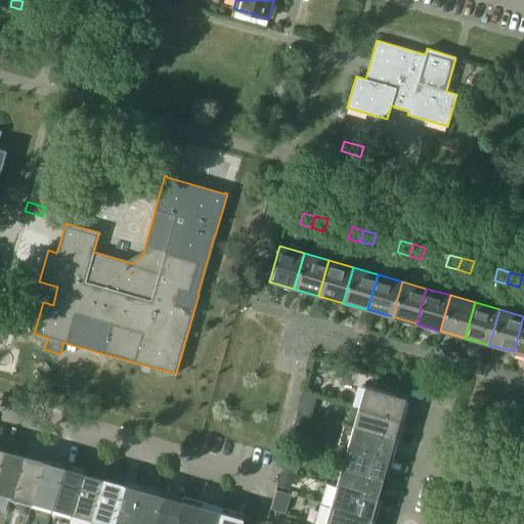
[(514,351),(523,354),(523,315),(523,316),(514,351)]
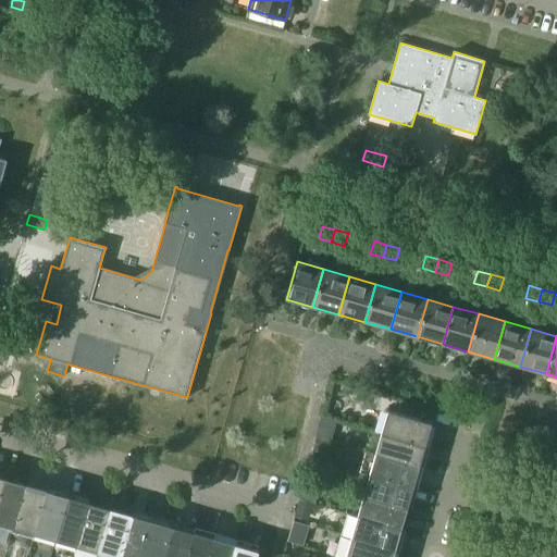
[(387,409),(381,432),(424,445),(431,422),(421,419),(424,407),(401,400),(398,412),(387,409)]
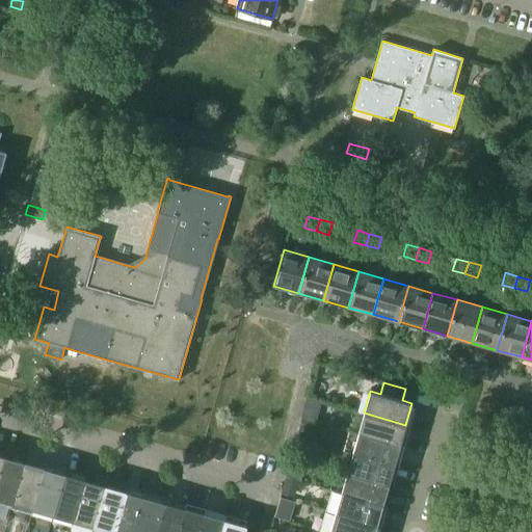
[(304,407),(302,416),(317,420),(319,411),(304,407)]
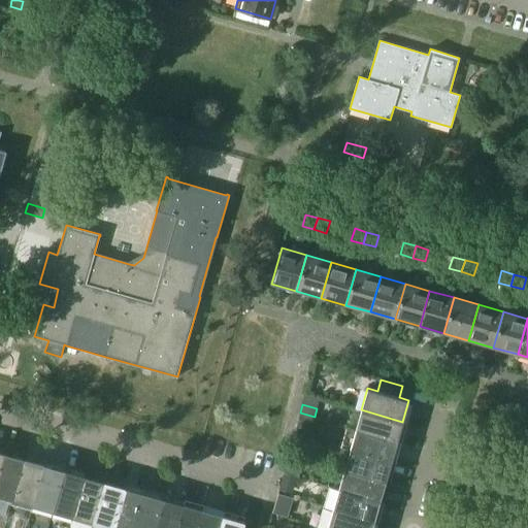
[(361,409),(356,430),(397,441),(402,422),(361,409)]
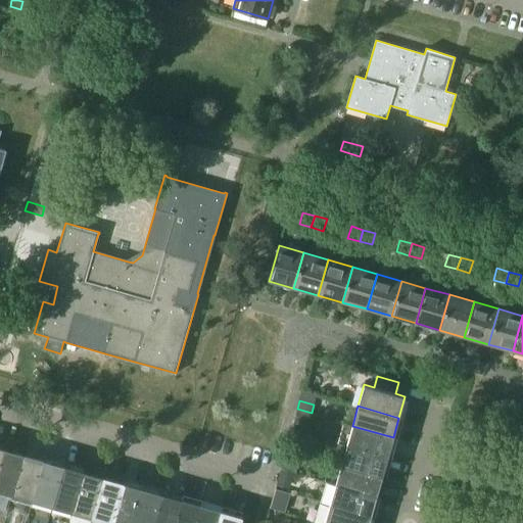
[(297,410),(293,424),(307,427),(311,414),(297,410)]
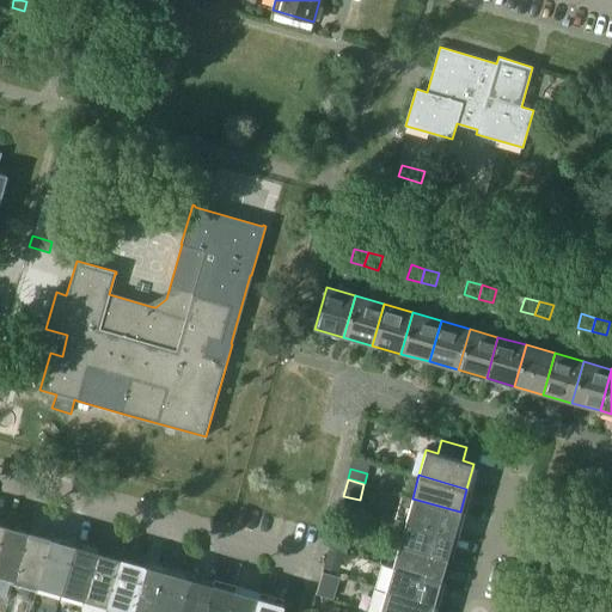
[(412,499),(405,521),(453,534),(460,512),(412,499)]
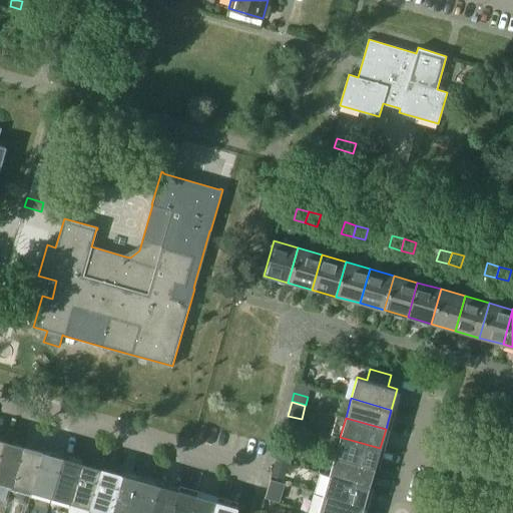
[(340,437),(335,456),(375,468),(380,448),(340,437)]
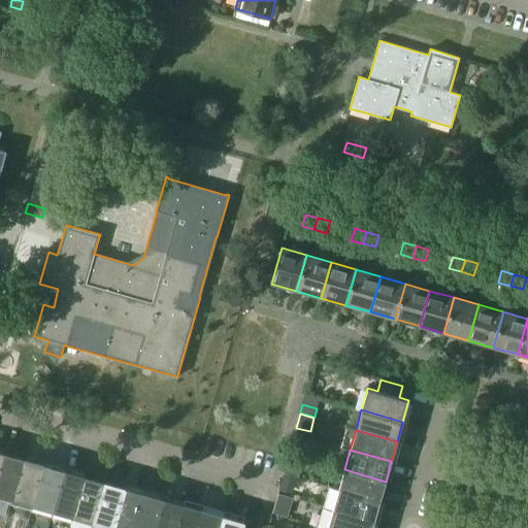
[(0,469),(0,496),(13,500),(25,459),(5,453),(0,469)]
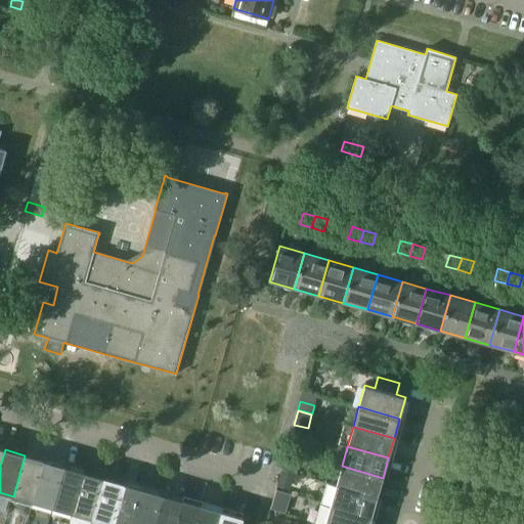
[(286,454),(281,470),(297,474),(301,459),(286,454)]
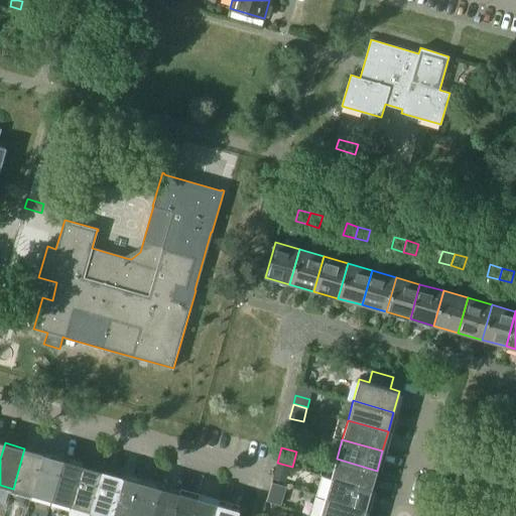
[(13,489),(32,494),(43,454),(24,448),(13,489)]
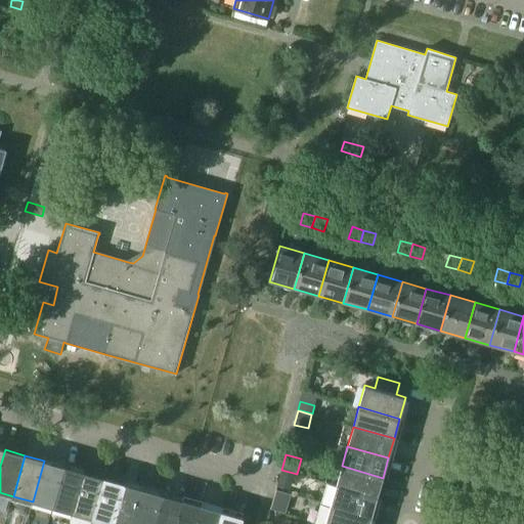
[(33,501),(52,508),(63,467),(44,461),(33,501)]
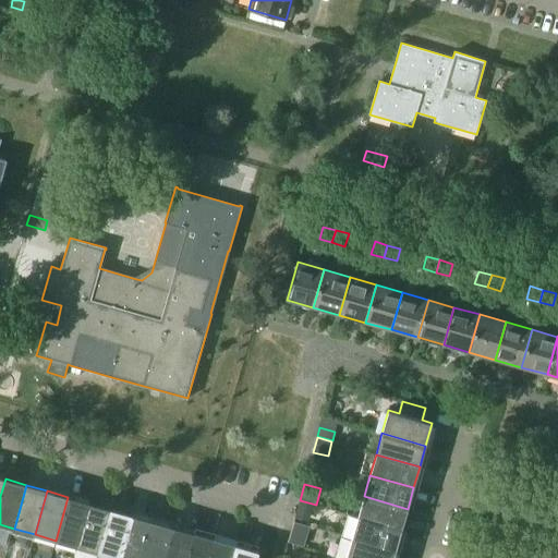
[(364,496),(358,517),(401,530),(408,509),(364,496)]
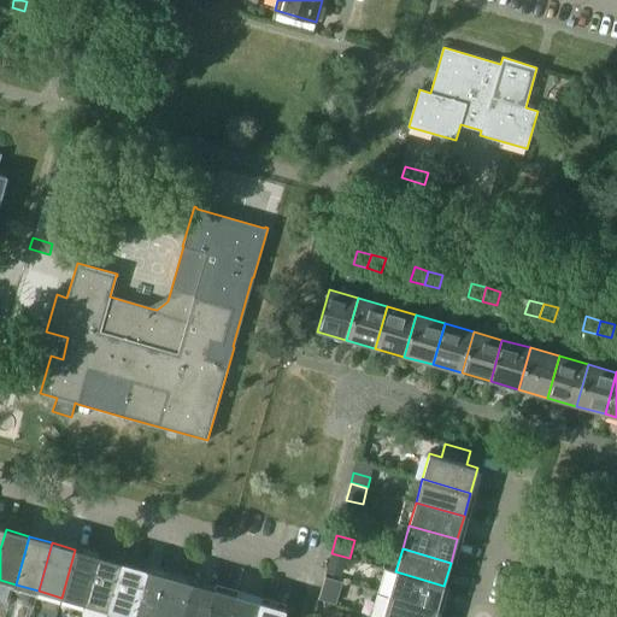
[(62,598),(84,604),(99,556),(75,550),(62,598)]
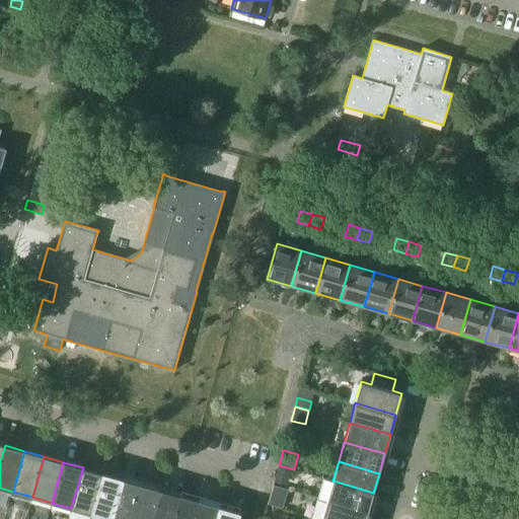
[(291,469),(280,466),(276,482),(287,485),(291,469)]
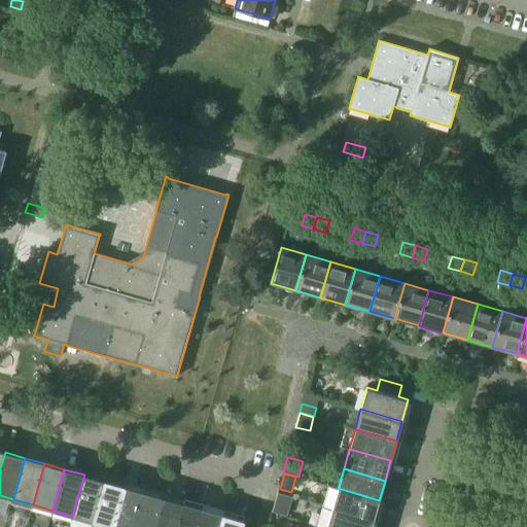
[(70,524),(80,526),(90,526),(104,481),(84,475),(72,516),(70,524)]
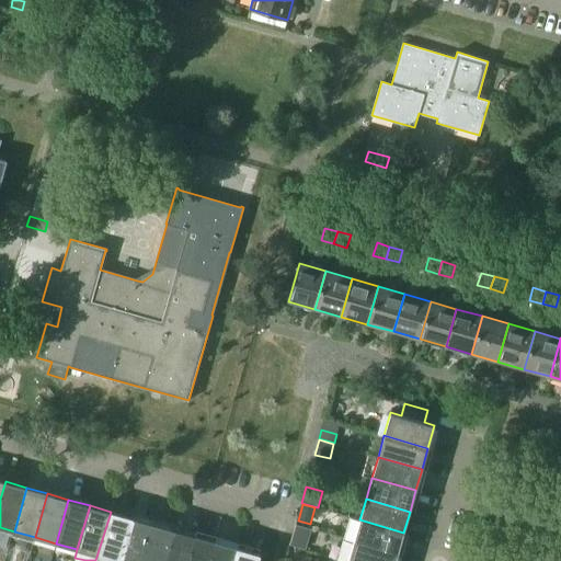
[(118,560),(132,517),(111,512),(95,560),(118,560)]
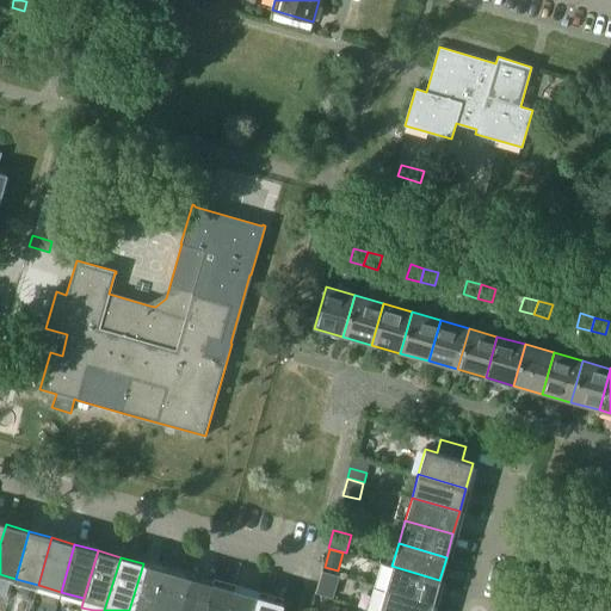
[(129,610),(154,610),(166,571),(143,563),(129,610)]
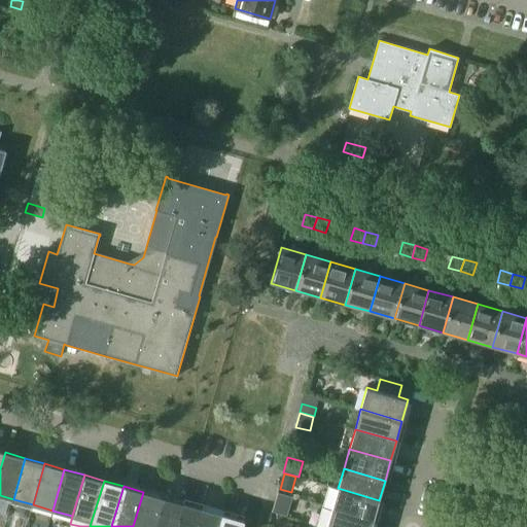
[(338,488),(332,508),(374,520),(379,500),(338,488)]
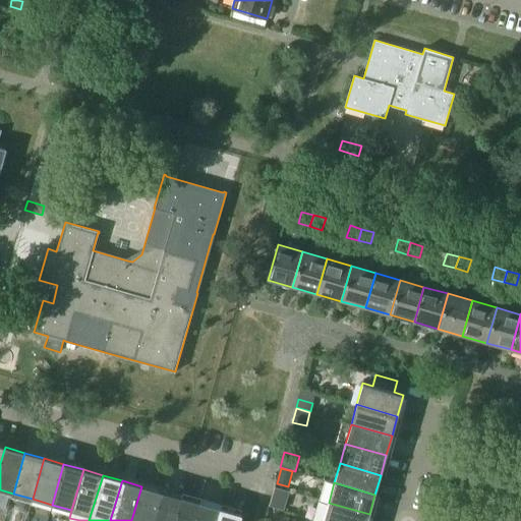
[(131,520),(153,520),(162,491),(141,486),(131,520)]
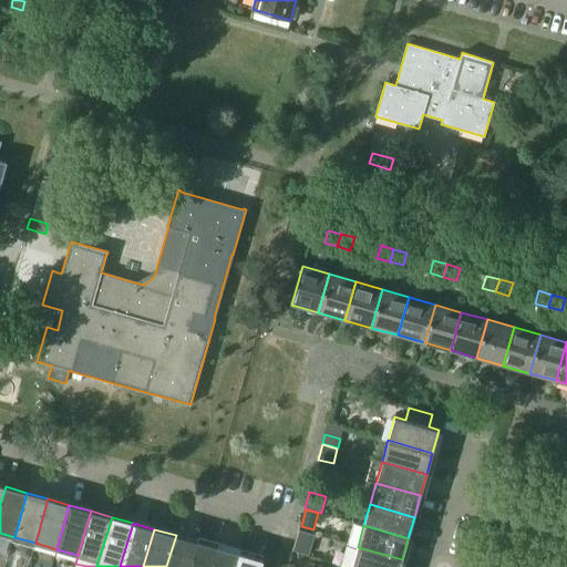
[(189,566),(197,542),(176,535),(166,566),(189,566)]
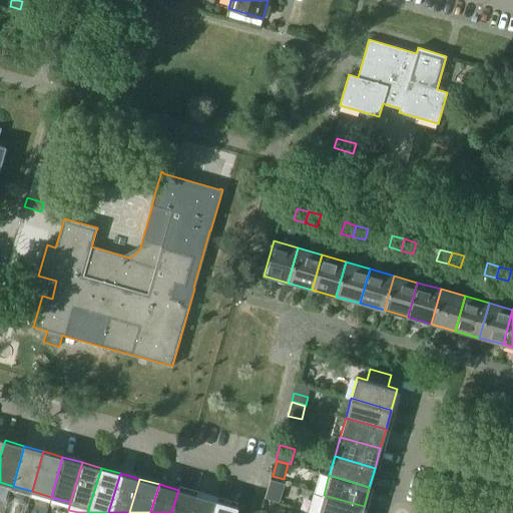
[(268,488),(265,498),(280,503),(283,492),(268,488)]
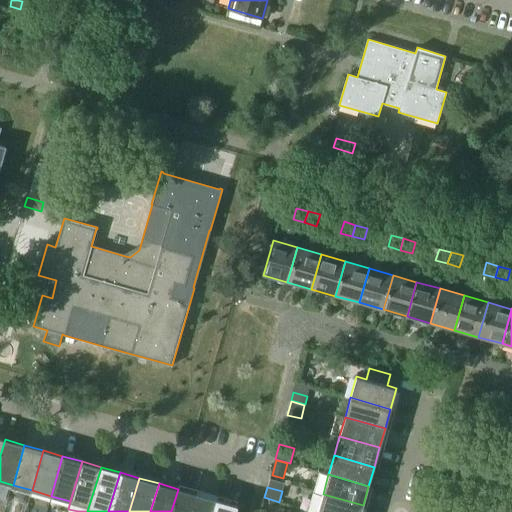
[(171,511),(191,511),(197,494),(178,489),(171,511)]
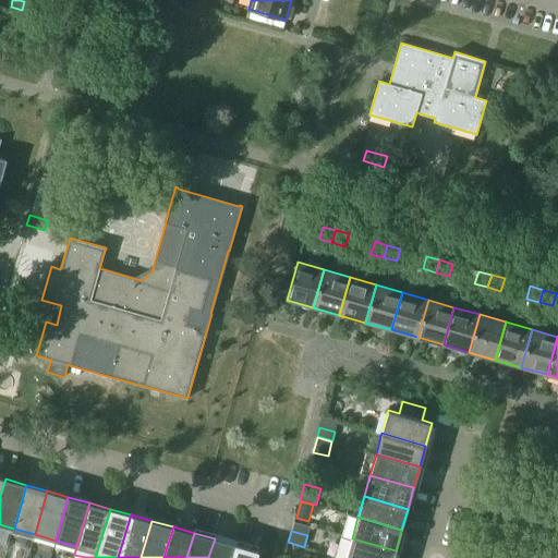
[(336,556),(342,557),(392,557),(396,550),(352,538),(341,535),(336,556)]
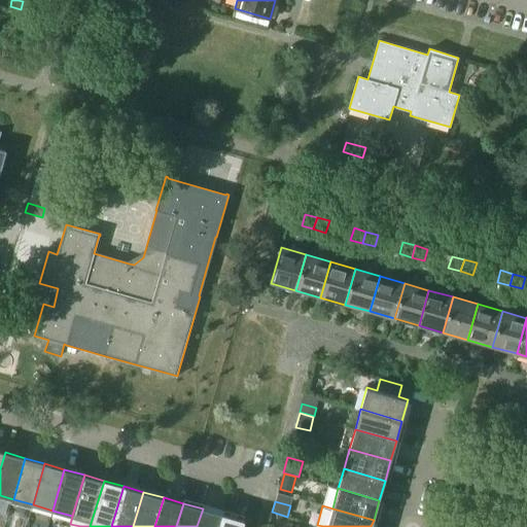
[(203,508),(197,526),(218,526),(222,515),(203,508)]
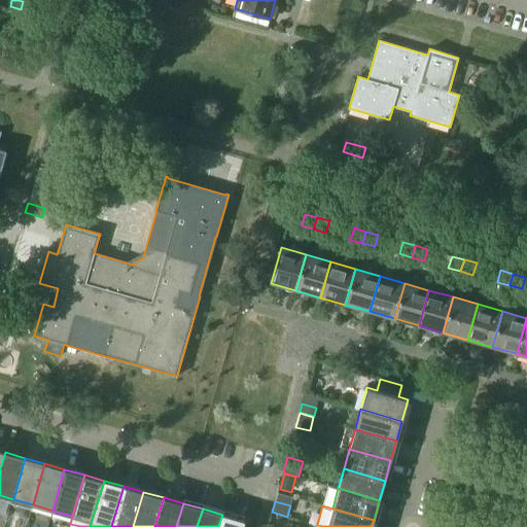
[(242,526),(244,521),(222,515),(218,526),(242,526)]
